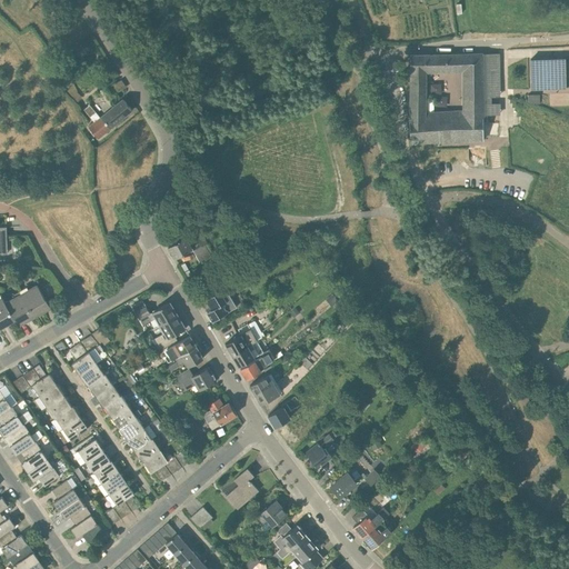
[(409,59),(410,147),(486,146),(485,120),(502,119),(501,58),(409,59)]
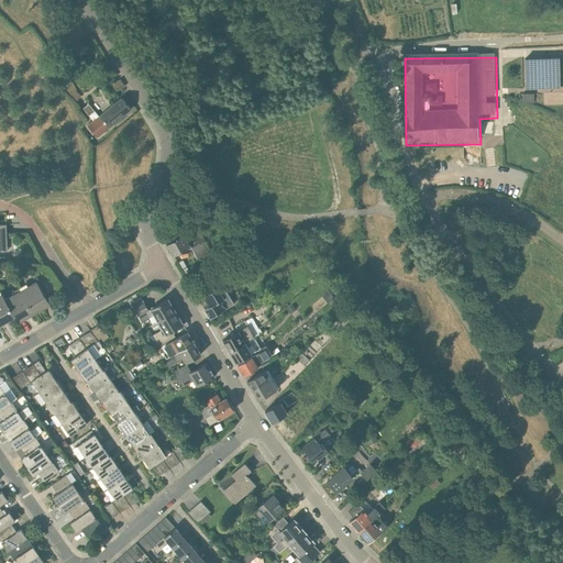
[(66,90),(73,97),(77,92),(74,84),(66,90)]
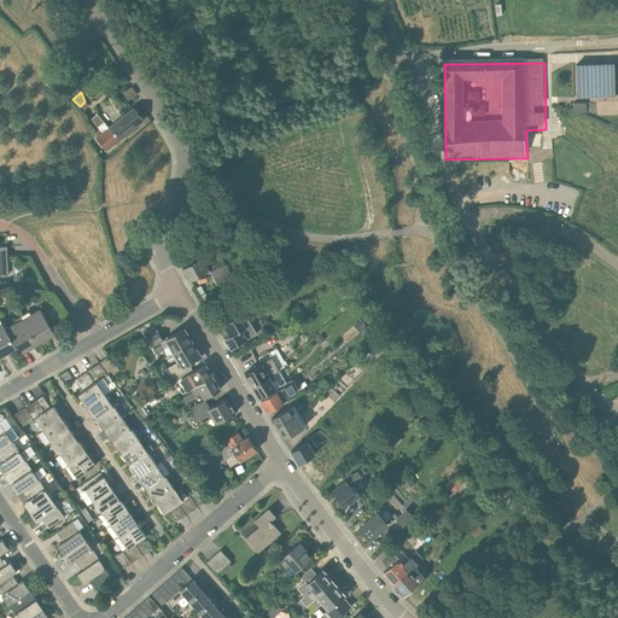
[(106,150),(143,120),(134,109),(110,129),(98,114),(91,120),(104,134),(97,140),(106,150)]
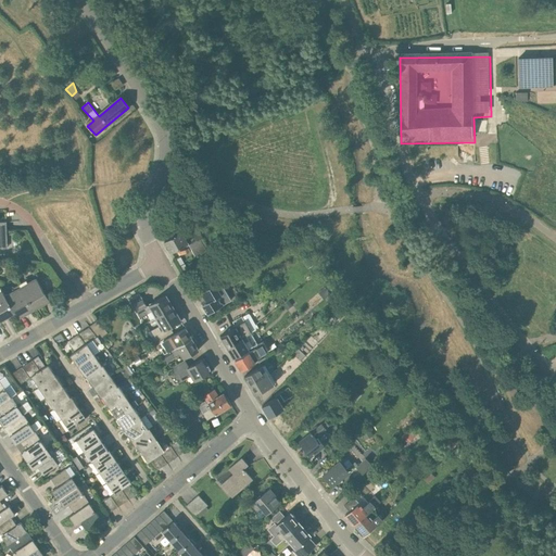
[(203,238),(198,229),(196,224),(164,241),(171,252),(188,243),(185,237),(187,237),(192,234),(197,241),(191,244),(197,256),(209,250),(202,239),(203,238)]
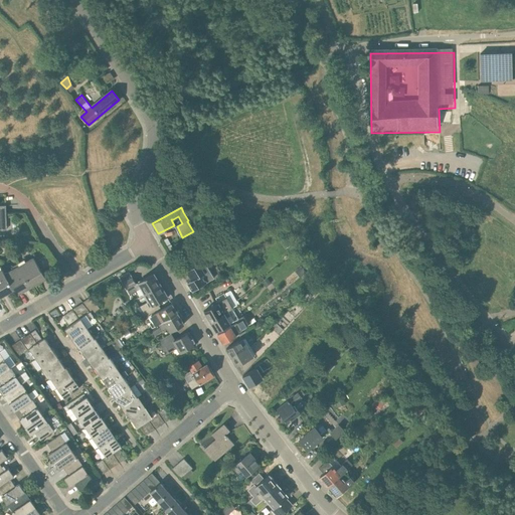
[(282,242),(286,247),(290,244),(286,239),(282,242)]
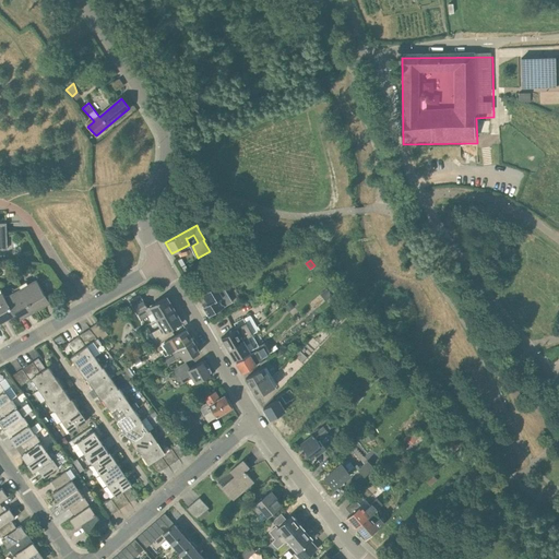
[(36,280),(21,289),(33,310),(42,305),(44,307),(50,304),(36,280)]
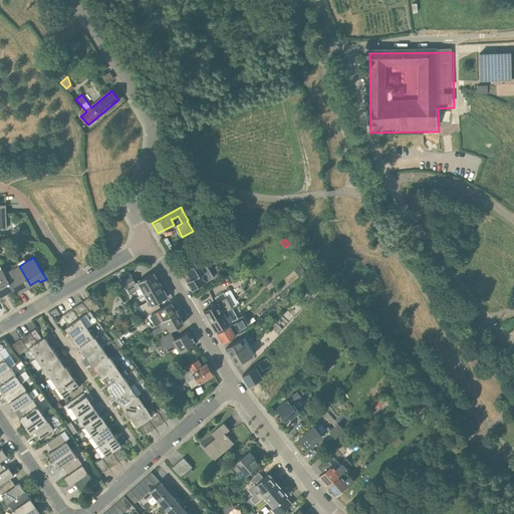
[(192,291),(206,282),(202,275),(204,273),(199,264),(188,271),(194,279),(188,283),(192,291)]
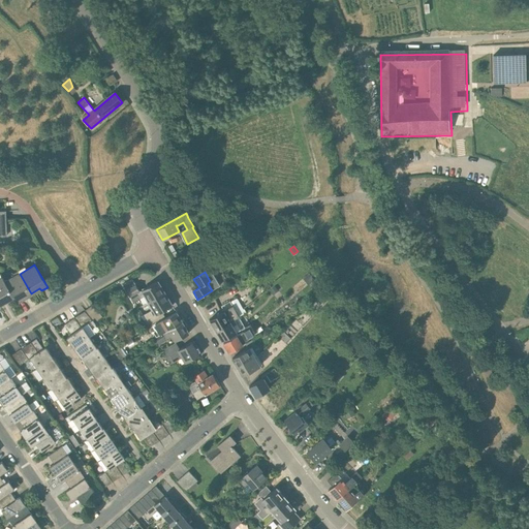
[(31,293),(20,274),(5,282),(13,297),(14,299),(16,299),(18,304),(25,301),(23,298),(31,293)]
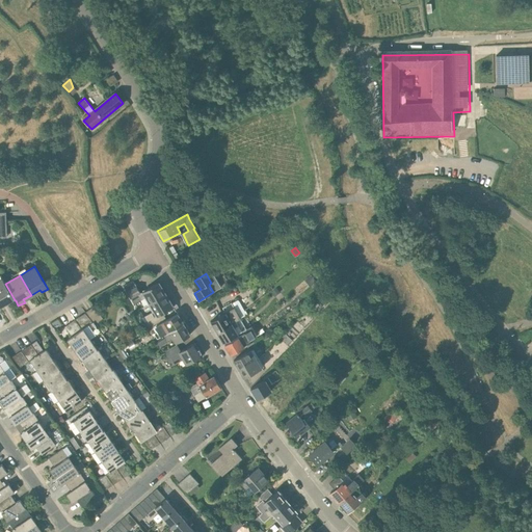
[(312,275),(304,281),(310,287),(317,282),(312,275)]
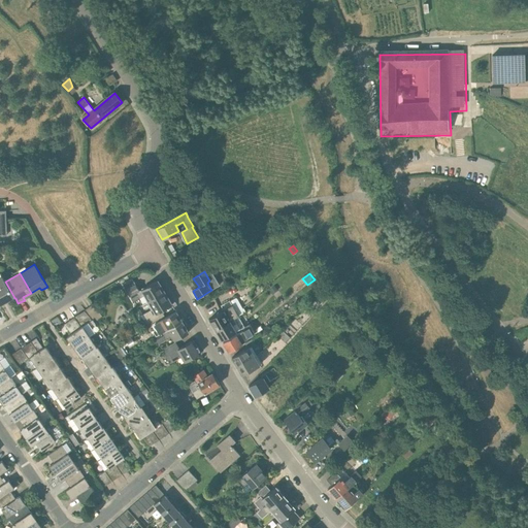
[(13,296),(5,282),(2,276),(0,276),(0,306),(8,302),(6,299),(13,296)]
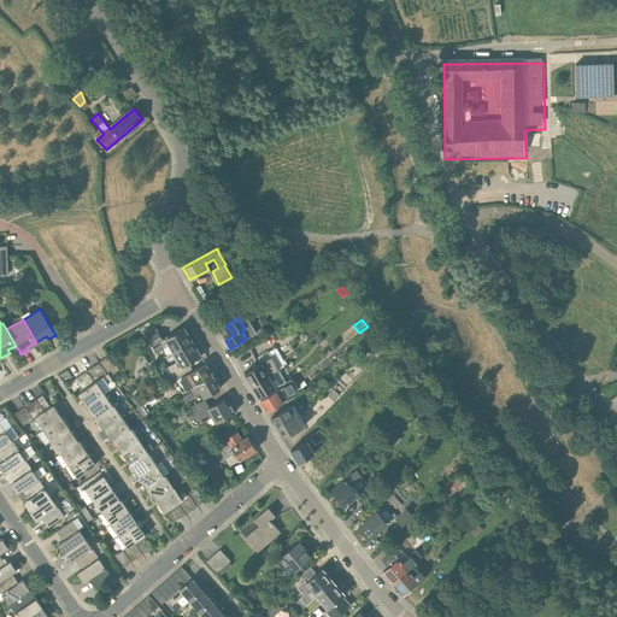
[(168,346),(172,353),(193,341),(184,328),(163,340),(154,325),(142,333),(154,354),(168,346)]
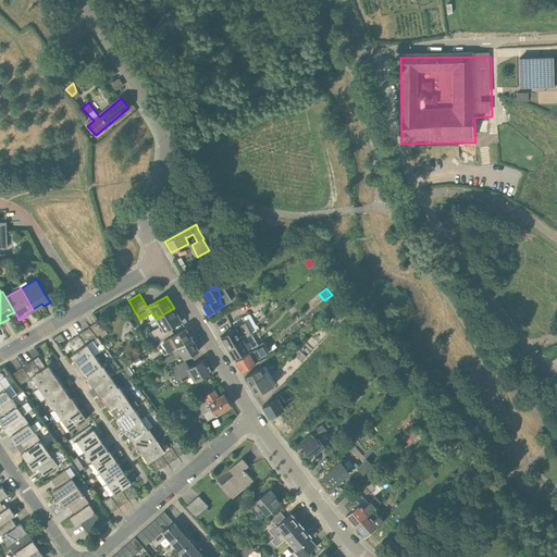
[(288,300),(283,305),(287,310),(293,306),(288,300)]
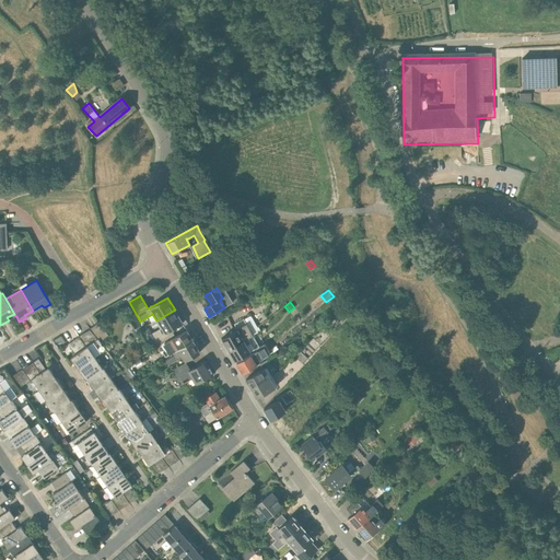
[(175,310),(156,321),(161,329),(162,328),(165,334),(183,324),(175,310)]
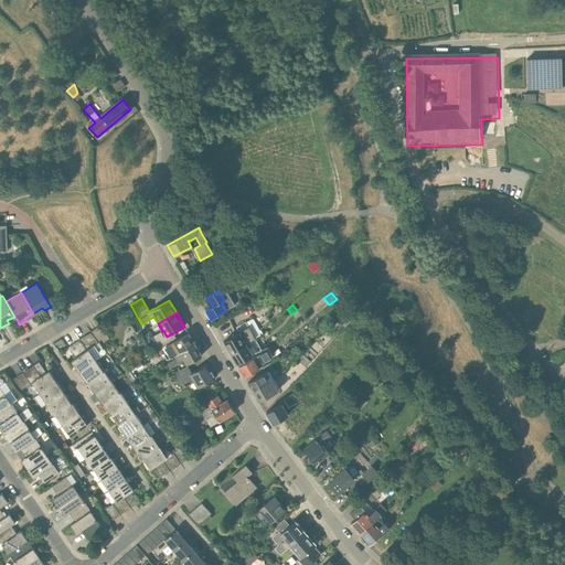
[(231,353),(246,344),(263,333),(254,319),(246,323),(245,321),(236,327),(240,332),(224,342),(231,353)]
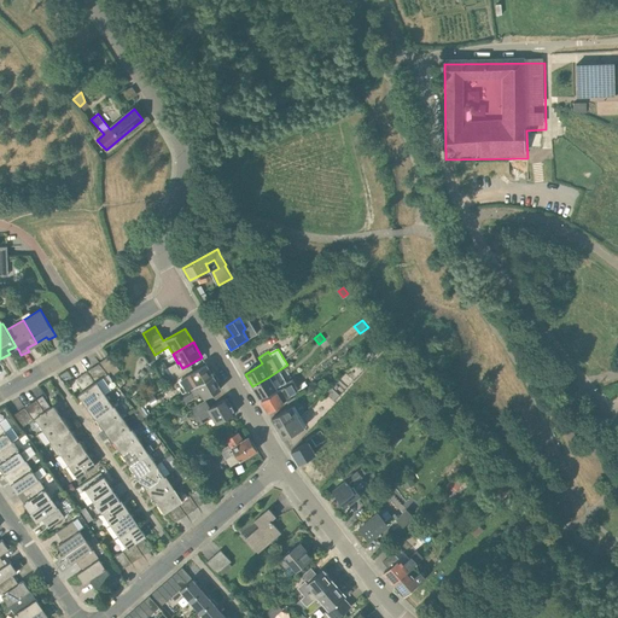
[(98,363),(108,375),(116,369),(108,357),(98,363)]
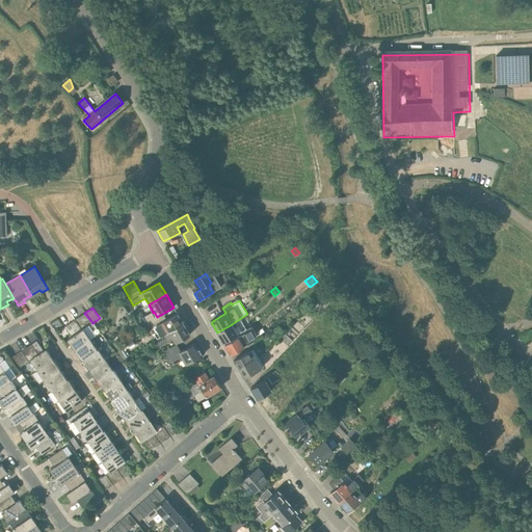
[(87,327),(92,323),(84,313),(80,317),(87,327)]
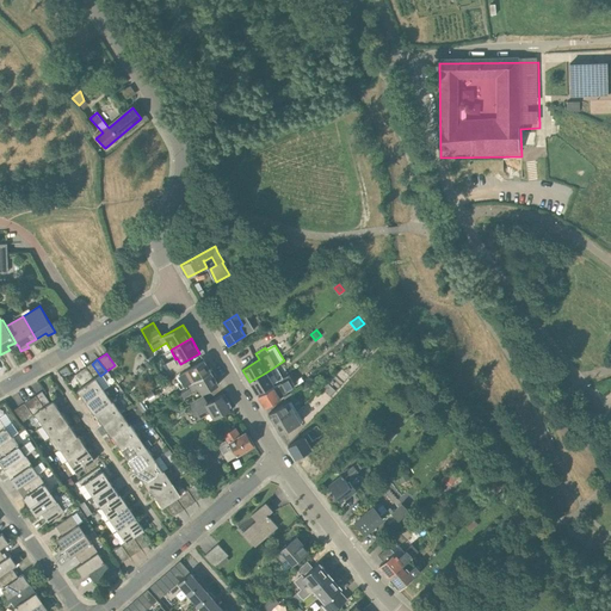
[(177,384),(181,390),(211,372),(204,360),(187,371),(179,376),(181,381),(177,384)]
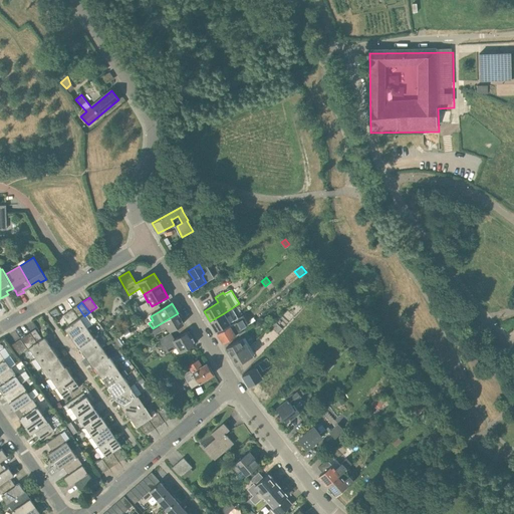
[(84,316),(77,306),(72,309),(79,319),(80,318),(84,316)]
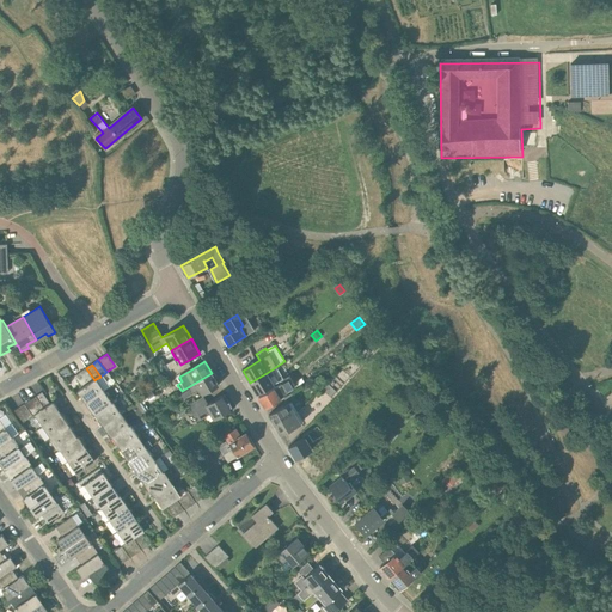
[(80,372),(89,384),(95,380),(86,368),(80,372)]
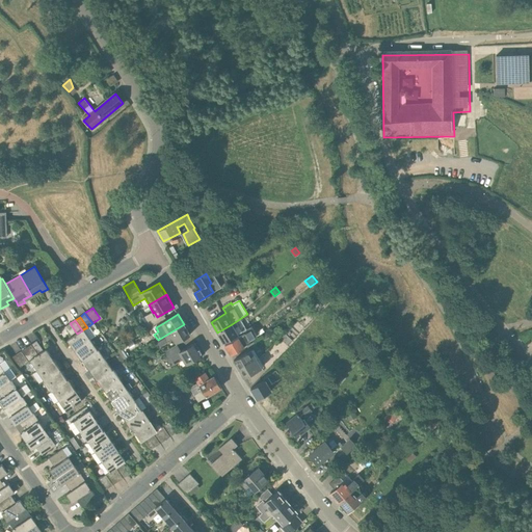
[(64,327),(71,338),(77,334),(70,323),(64,327)]
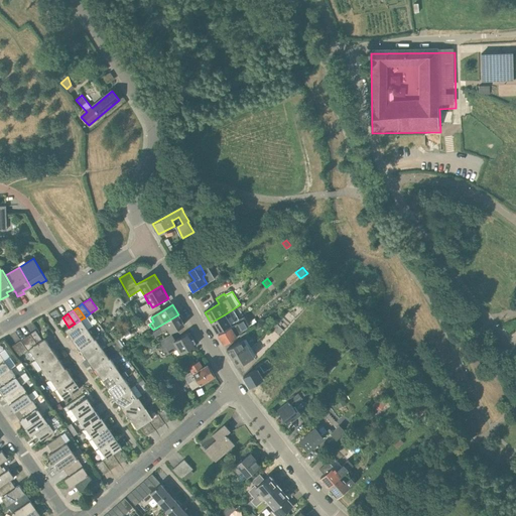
[(178,314),(153,330),(150,332),(154,339),(159,336),(157,334),(167,328),(171,334),(184,326),(178,314)]
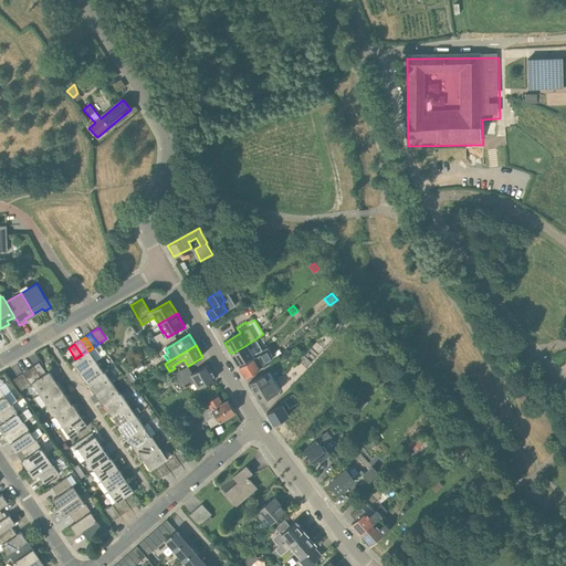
[(247,345),(231,354),(238,365),(253,356),(247,345)]
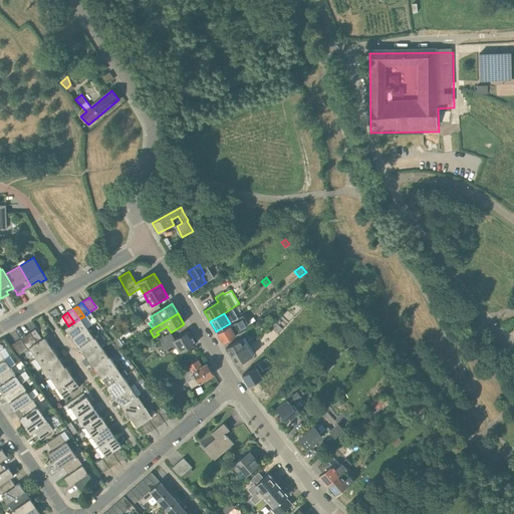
[(217,333),(223,343),(236,335),(234,333),(241,329),(248,325),(243,315),(235,319),(236,322),(234,323),(217,333)]
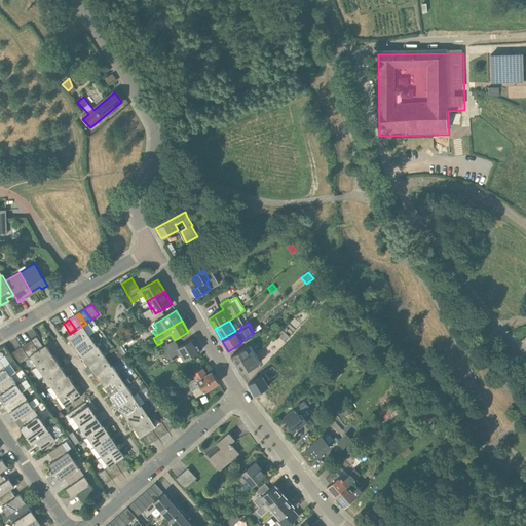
[(81,327),(76,330),(70,334),(67,336),(74,346),(89,336),(82,326),(81,327)]
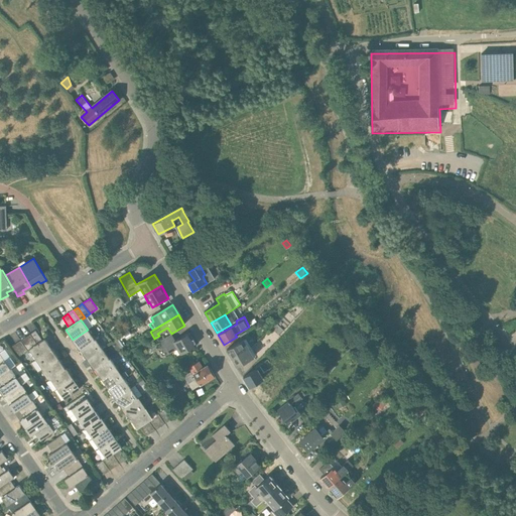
[(80,350),(95,340),(88,330),(73,340),(80,350)]
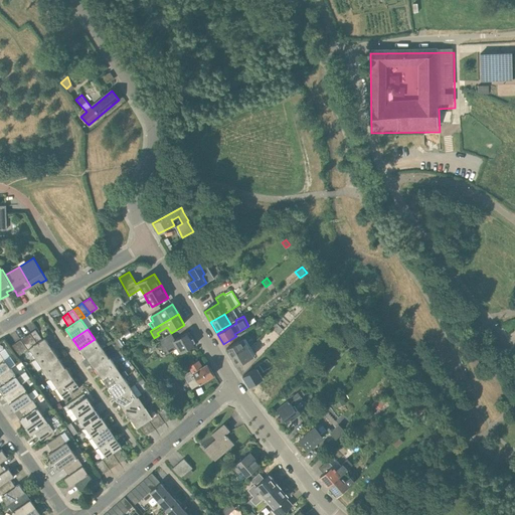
[(109,333),(113,338),(117,334),(113,329),(109,333)]
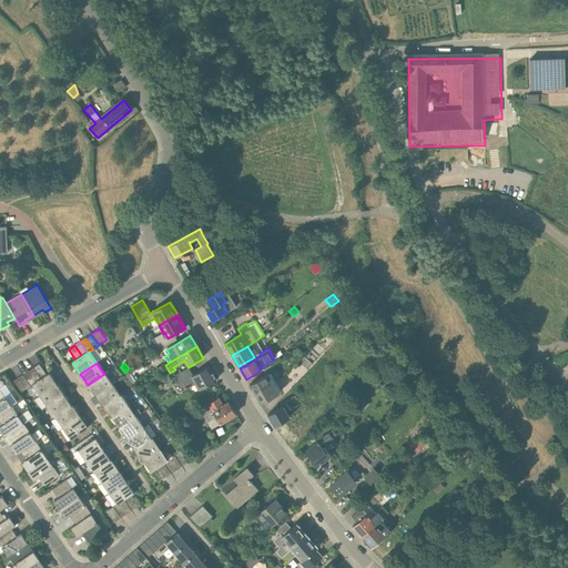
[(139,372),(144,367),(141,363),(135,367),(137,367),(125,375),(132,384),(137,381),(133,374),(138,371),(139,372)]
